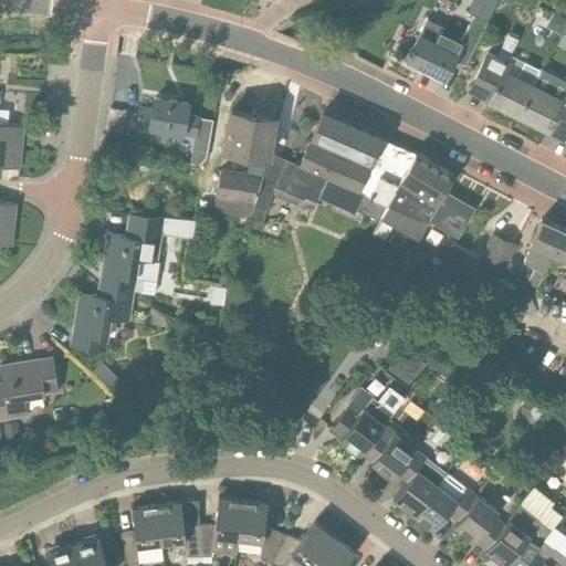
[(406,63),(422,71),(425,67),(435,72),(437,69),(446,73),(443,76),(444,77),(453,60),(464,66),(477,41),(482,33),(467,32),(461,42),(440,31),(435,43),(420,35),(413,48),(412,46),(409,52),(411,53),(406,63)]
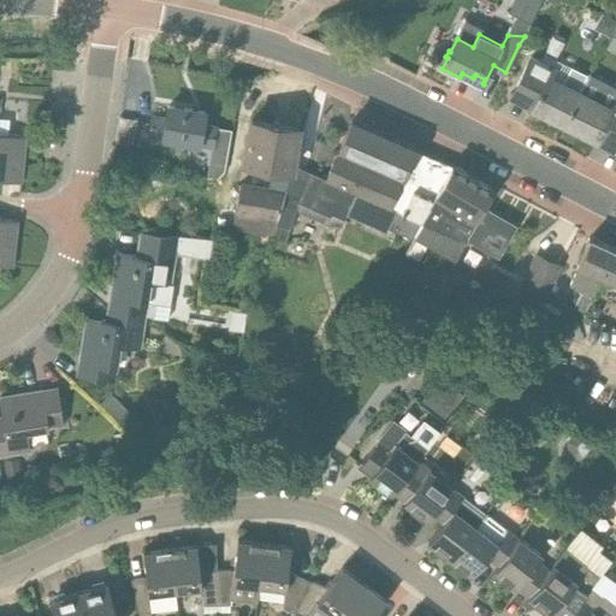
[(545,52),(556,58),(564,43),(552,39),(545,52)]
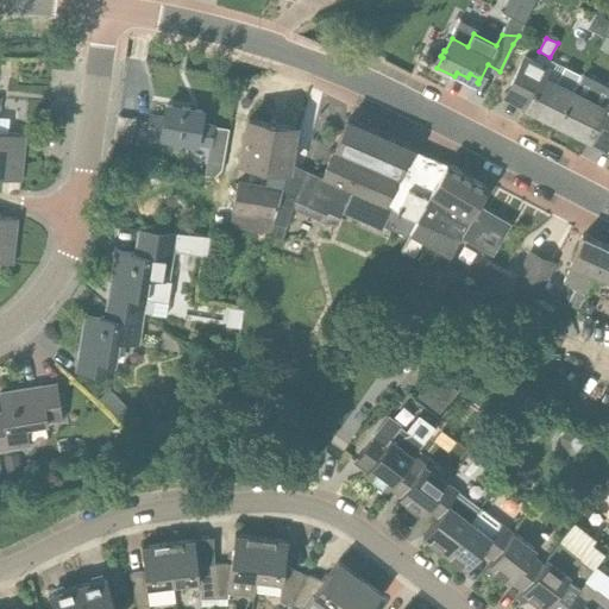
[(541,118),(556,125),(573,89),(581,76),(564,67),(560,74),(526,56),(510,86),(532,96),(526,107),(541,114),(539,118),(540,119),(541,118)]
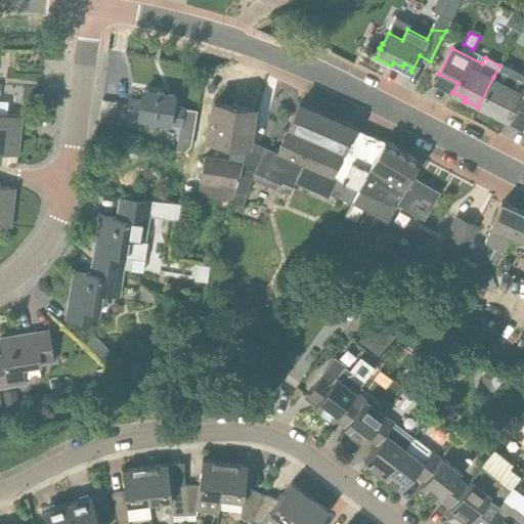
[(494,113),(507,119),(515,102),(523,106),(523,84),(523,83),(523,74),(500,63),(499,66),(493,77),(478,107),(478,108),(479,108),(479,107),(492,115),(491,116),(492,116),(494,113)]
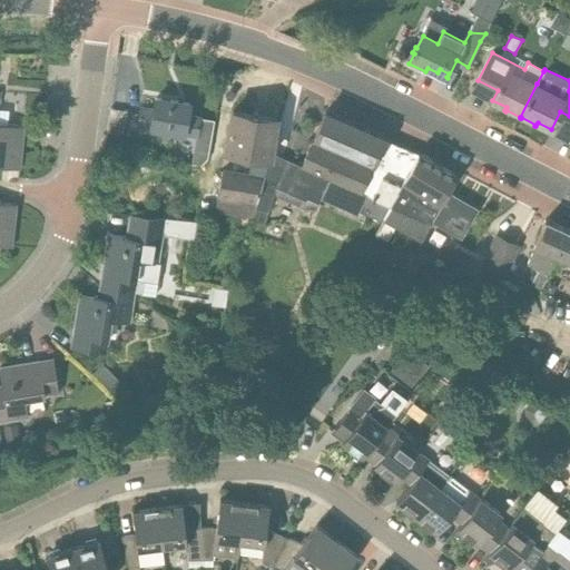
[(137,126),(198,137),(200,119),(187,117),(189,105),(156,99),(154,111),(140,109),(137,126)]
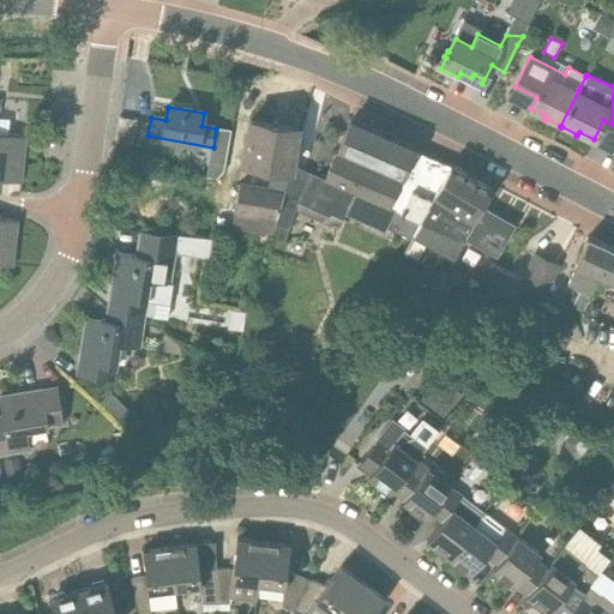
[(387,228),(409,239),(411,234),(420,222),(416,221),(449,170),(414,151),(414,150),(372,132),(349,120),(325,180),(309,174),(298,202),(339,220),(356,188),(395,209),(387,228)]
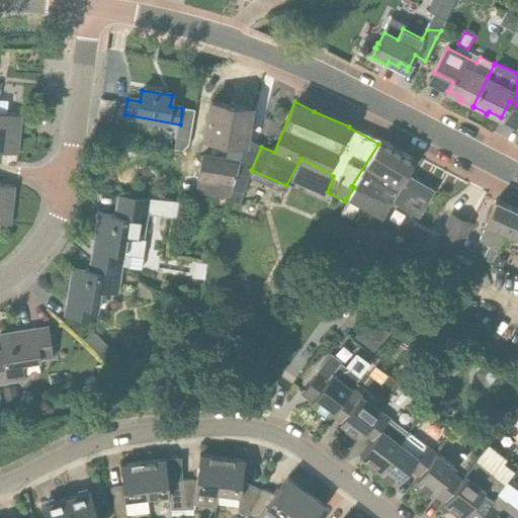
[(246,143),(251,108),(211,102),(205,136),(246,143)]
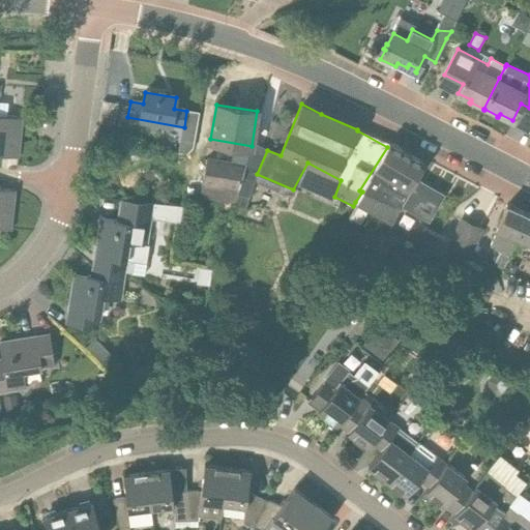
[(22,118),(0,116),(0,155),(19,157),(22,118)]
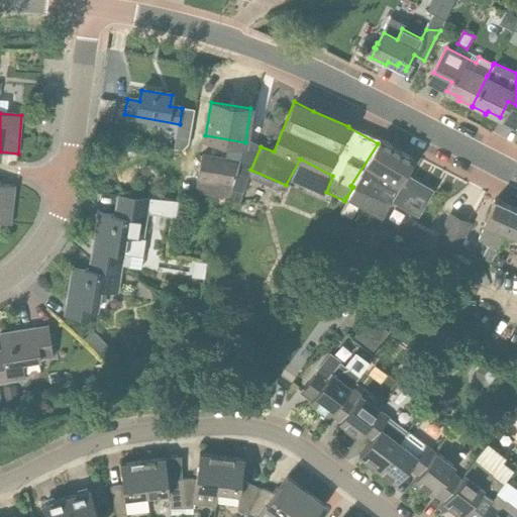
[(391,202),(418,216),(429,197),(409,186),(413,181),(405,176),(414,161),(380,139),(378,143),(350,186),(353,187),(346,197),(359,204),(362,202),(384,214),(391,202)]
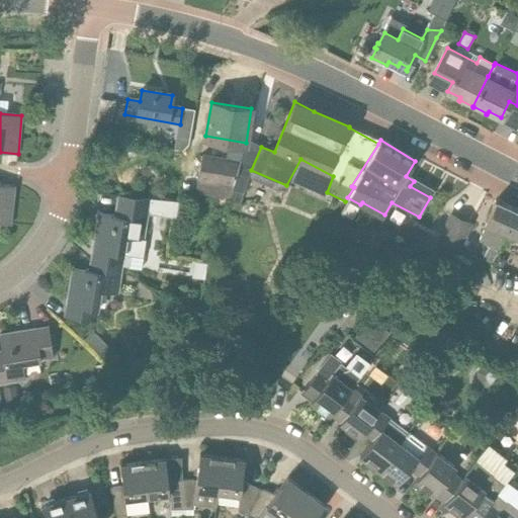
[(233,176),(240,156),(203,151),(200,172),(195,193),(220,197),(217,206),(223,207),(229,188),(233,176)]
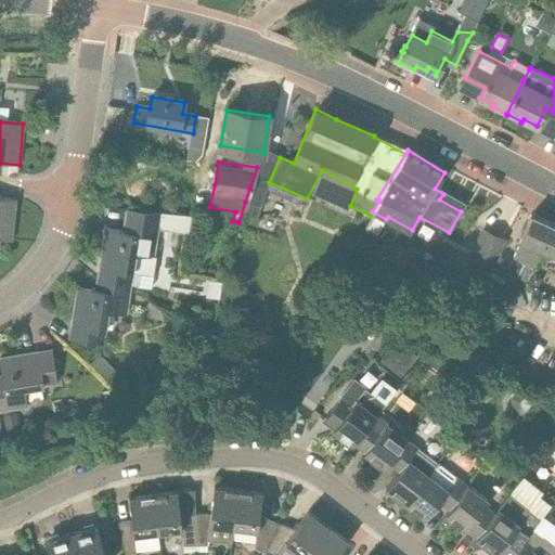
[(249,189),(245,202),(261,207),(266,191),(249,189)]
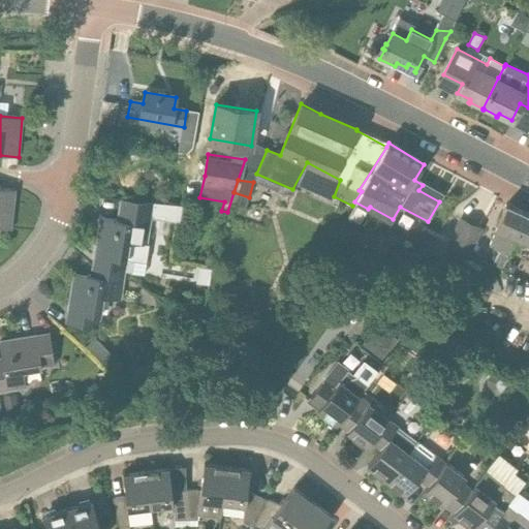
[(0,228),(6,229),(10,229),(14,190),(0,188),(0,228)]
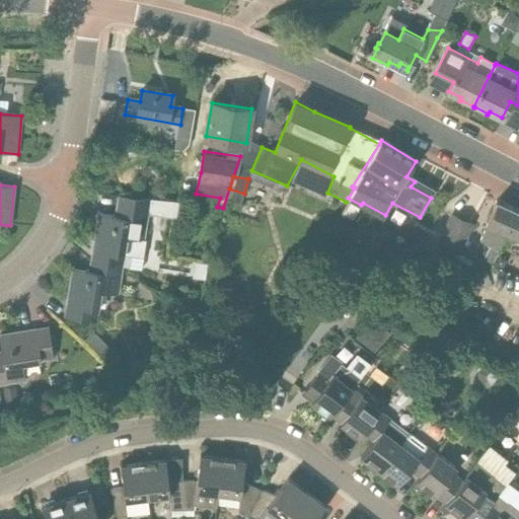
[(120,267),(129,268),(131,254),(144,256),(146,241),(143,241),(147,214),(176,219),(179,203),(149,201),(120,196),(119,208),(118,208),(116,217),(99,214),(93,251),(99,251),(98,264),(120,267)]
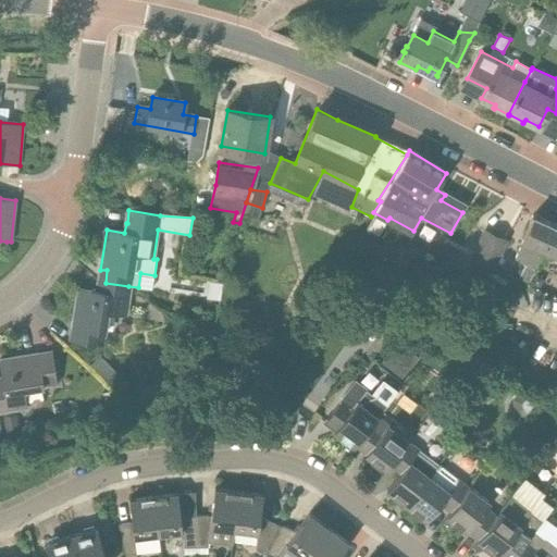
[(258,219),(246,215),(246,217),(244,223),(258,227),(260,220),(258,219)]
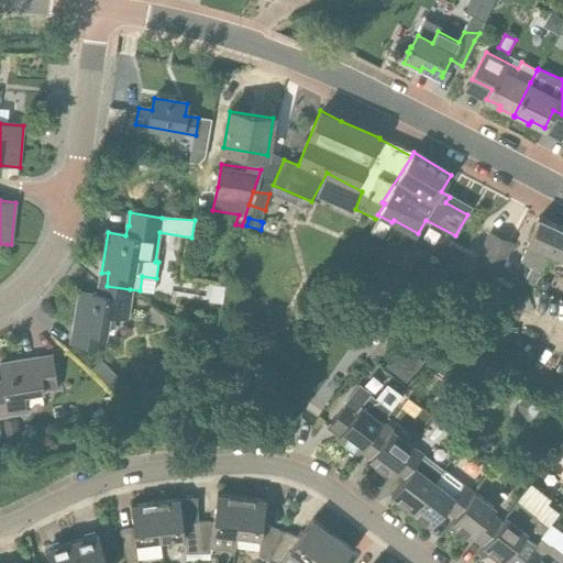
[(562,266),(562,265),(562,229),(539,218),(528,243),(520,262),(523,263),(523,264),(531,267),(523,283),(534,287),(548,258),(560,263),(559,264),(562,266)]
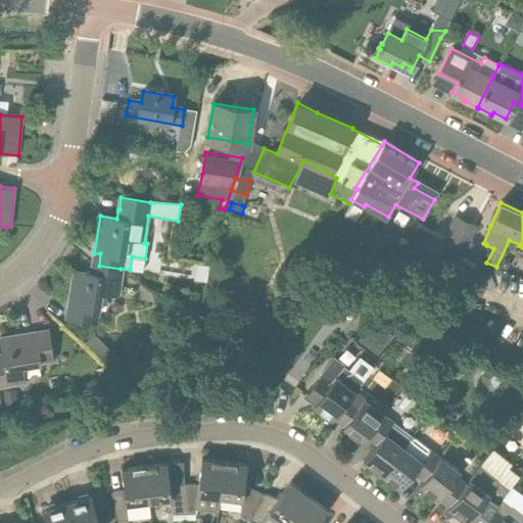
[(443,244),(463,251),(474,226),(456,218),(443,244)]
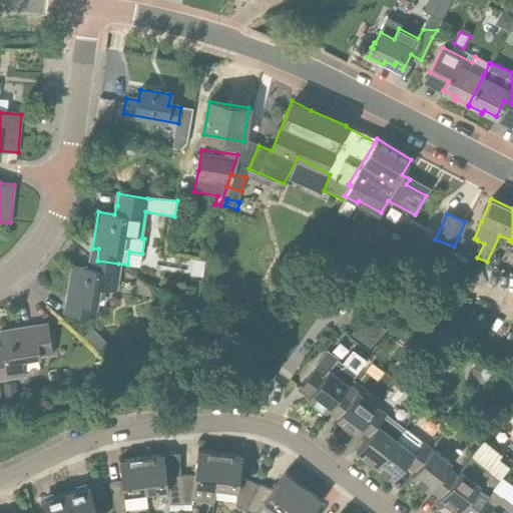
[(198,257),(209,260),(212,245),(202,242),(198,257)]
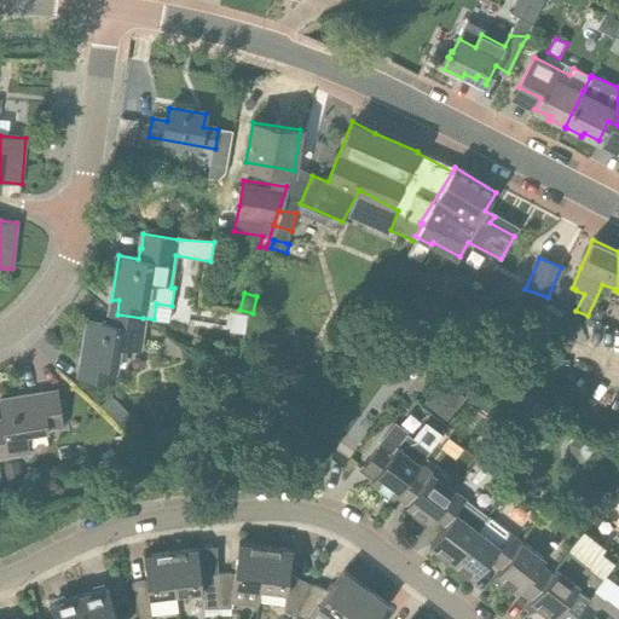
[(562,317),(566,310),(547,301),(543,308),(562,317)]
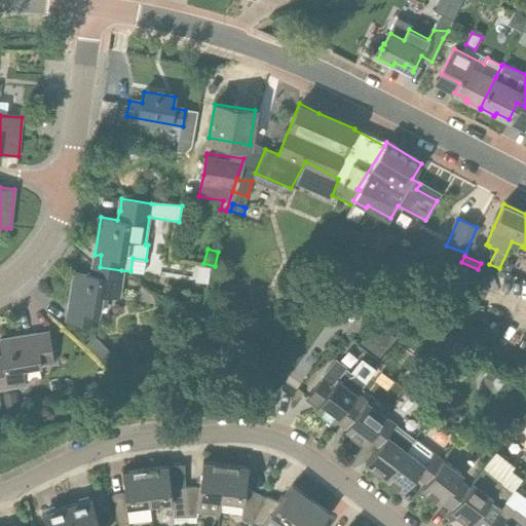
[(504,262),(500,270),(510,274),(514,266),(504,262)]
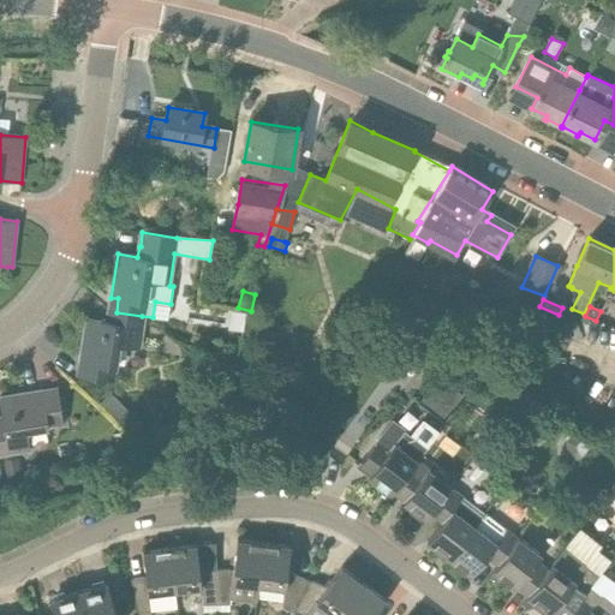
[(85,377),(114,382),(119,345),(137,348),(142,316),(117,312),(108,311),(107,321),(87,318),(79,362),(88,364),(85,377)]
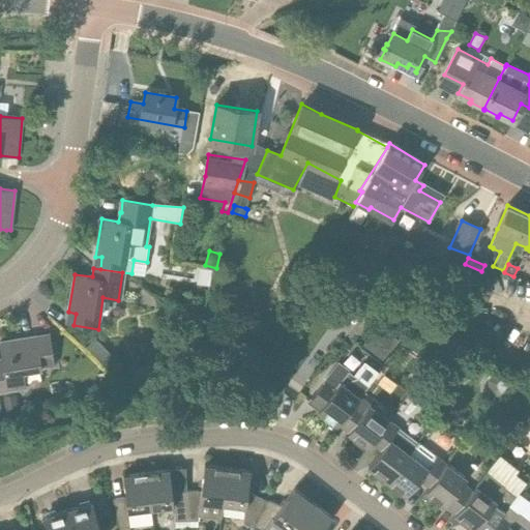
[(378,325),(371,335),(390,351),(399,341),(378,325)]
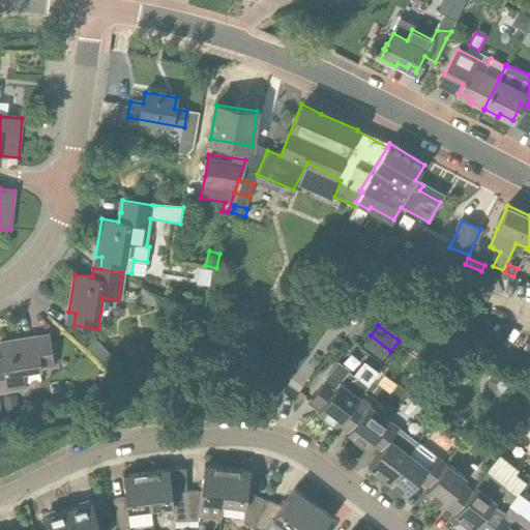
[(249,328),(251,337),(260,337),(260,327),(249,328)]
